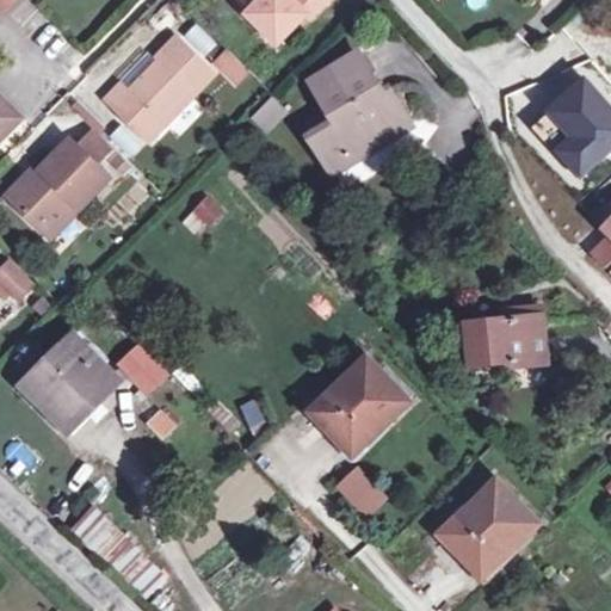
[(0,0),(0,5),(5,11),(16,0),(0,0)]
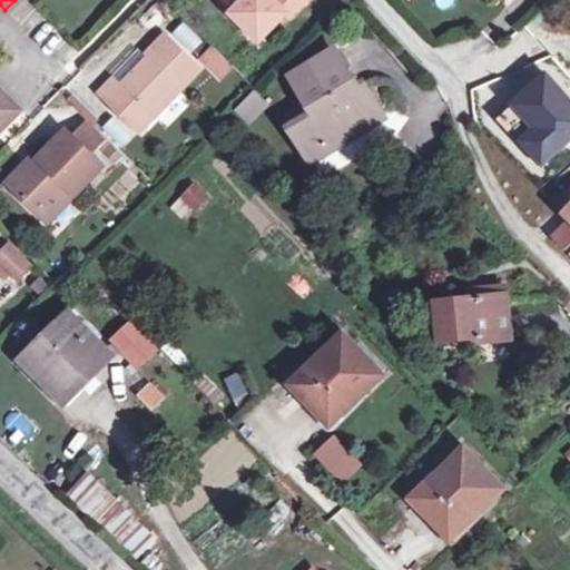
[(231,0),(237,7),(233,12),(259,40),(286,13),(290,16),(305,0),(231,0)]
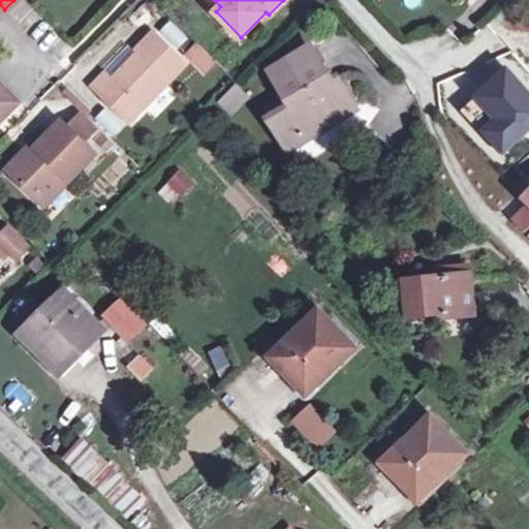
[(107,78),(103,74),(92,86),(129,123),(186,65),(152,32),(130,55),(107,78)]
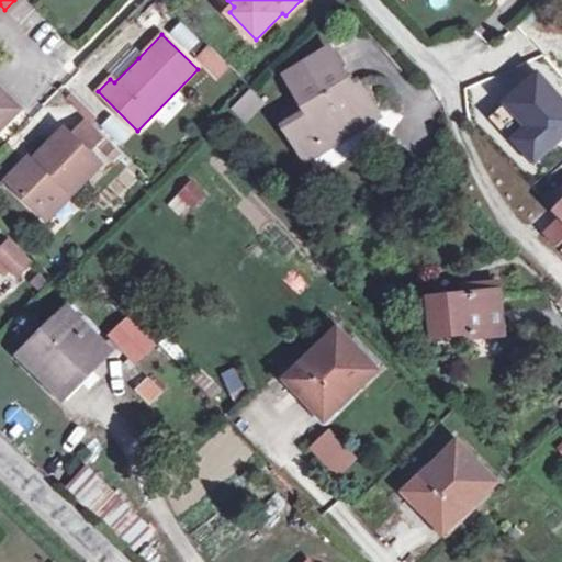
[(212,47),(200,59),(218,77),(229,65),(212,47)]
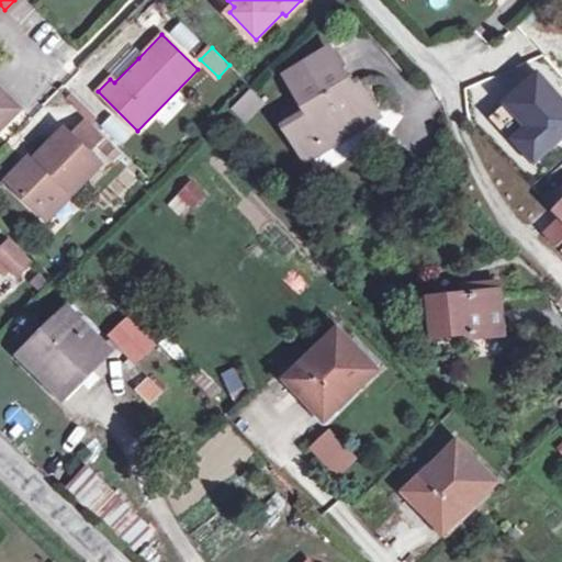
[(348,115),(355,126),(378,112),(359,81),(353,85),(330,48),(288,74),(310,111),(287,125),(305,156),(343,133),(336,122),(348,115)]
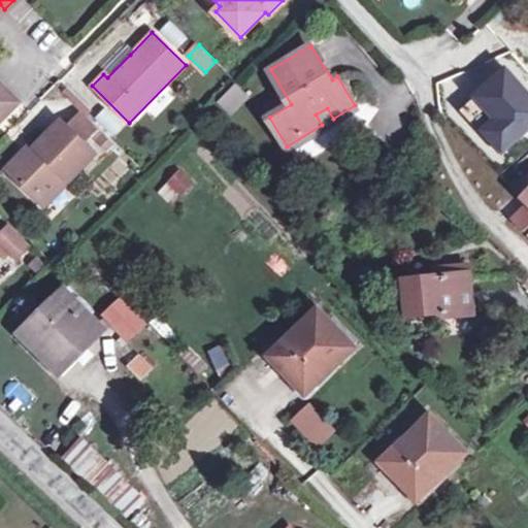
[(126,51),(103,74),(107,77),(130,55),(126,51)]
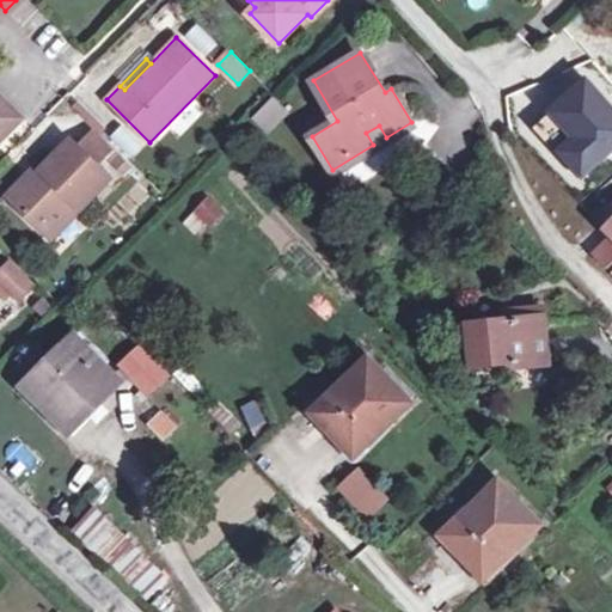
[(611,104),(588,77),(554,105),(579,134),(563,147),(587,173),(611,151),(611,104)]
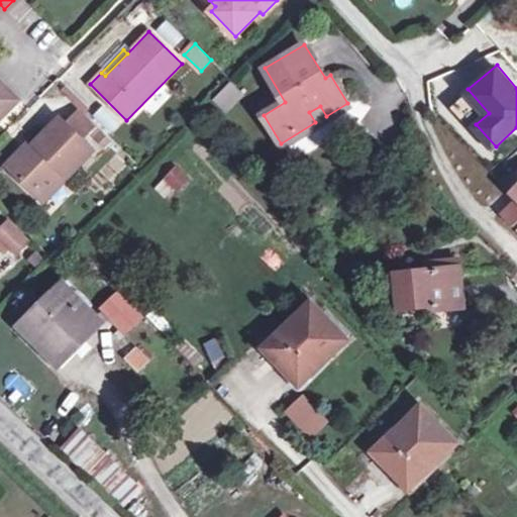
[(0,80),(0,119),(19,100),(0,80)]
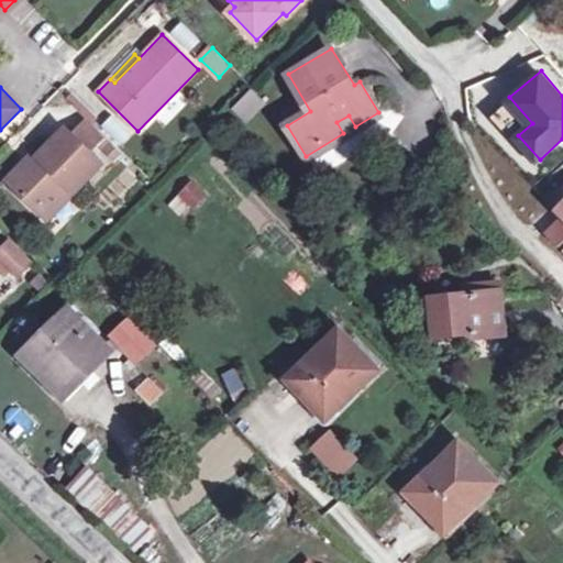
[(251,87),(230,106),(245,122),(266,103),(251,87)]
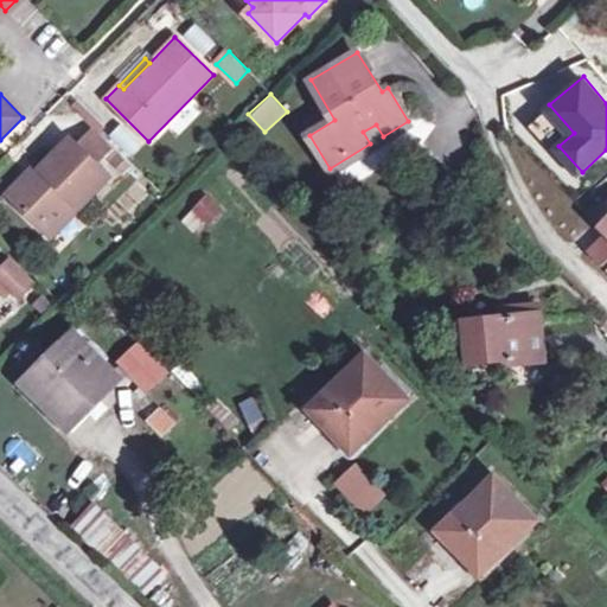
[(78,102),(72,108),(95,129),(100,133),(104,128),(78,102)]
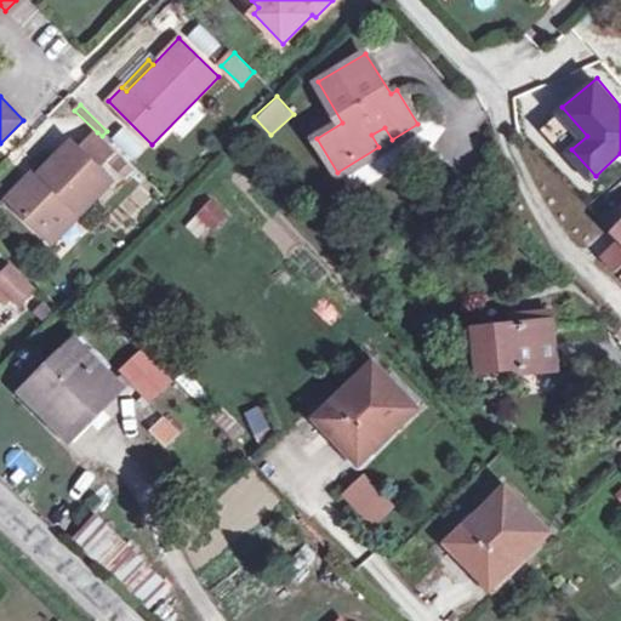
[(371,135),(379,147),(392,140),(385,127),(371,135)]
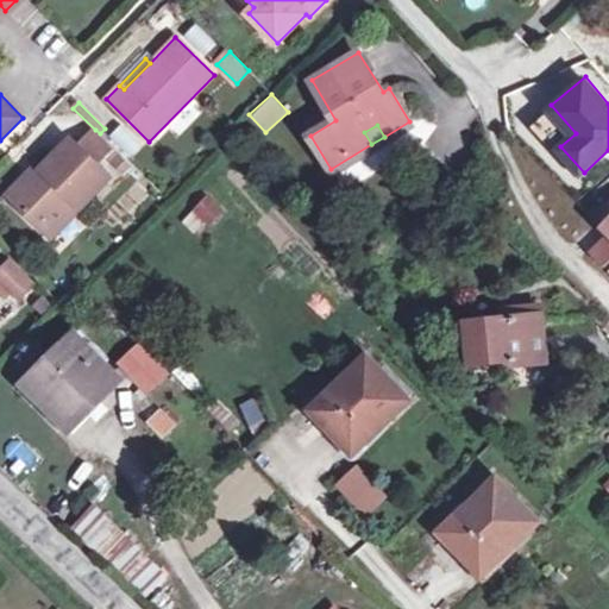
[(93,129),(77,144),(99,165),(114,150),(93,129)]
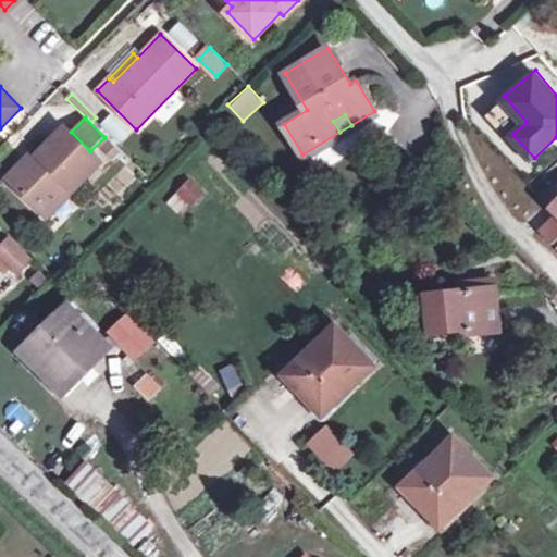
[(71,186),(74,189),(101,162),(90,151),(71,132),(65,126),(38,155),(35,150),(8,177),(45,213),(71,186)]
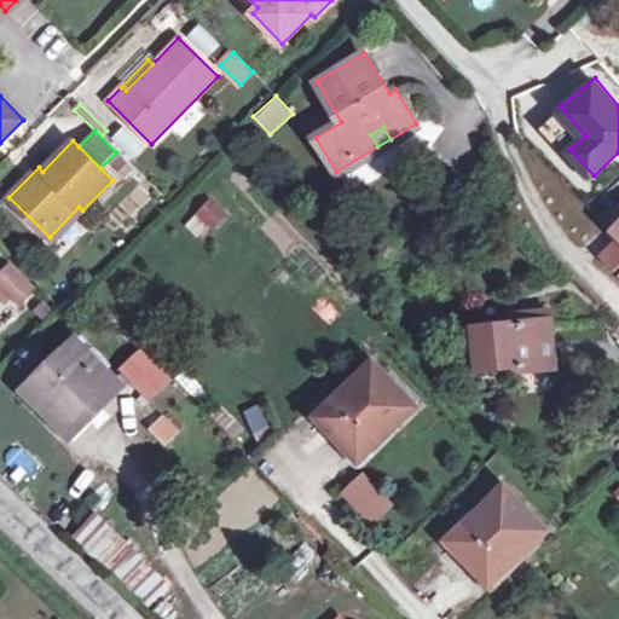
[(210,196),(184,221),(202,239),(229,214),(210,196)]
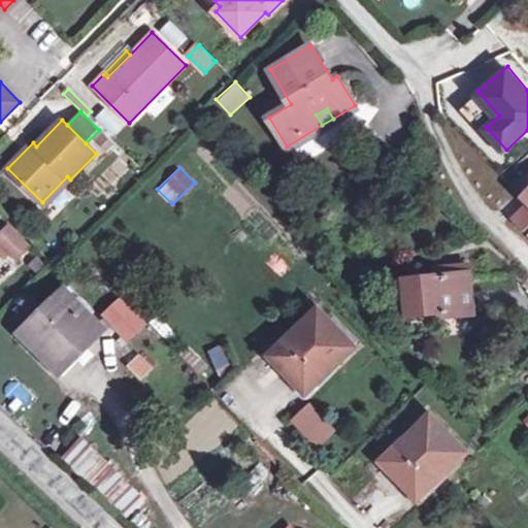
[(67,176),(42,202),(45,205),(70,179),(67,176)]
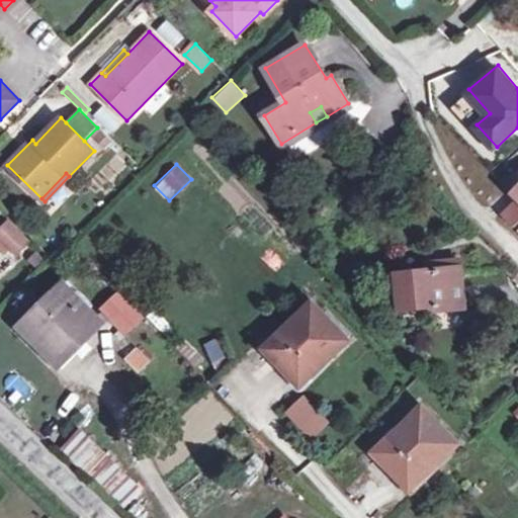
[(509,189),(514,184),(508,178),(503,183),(509,189)]
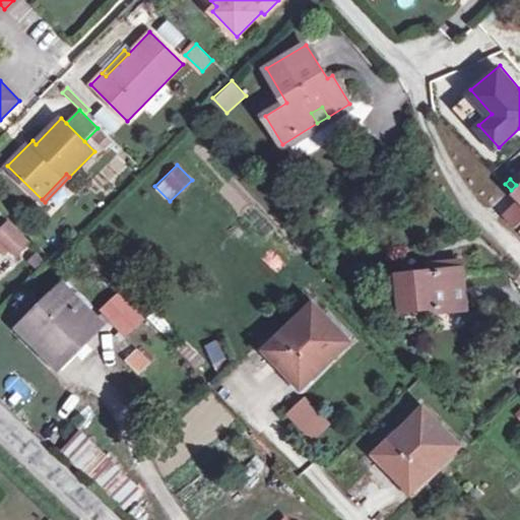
[(519,233),(519,232),(519,200),(519,199),(504,216),(519,233)]
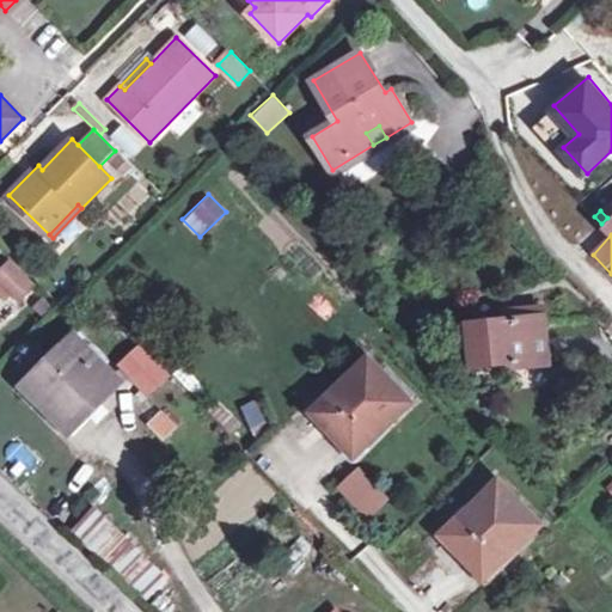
[(0,276),(22,299),(35,285),(11,261),(0,271),(0,276)]
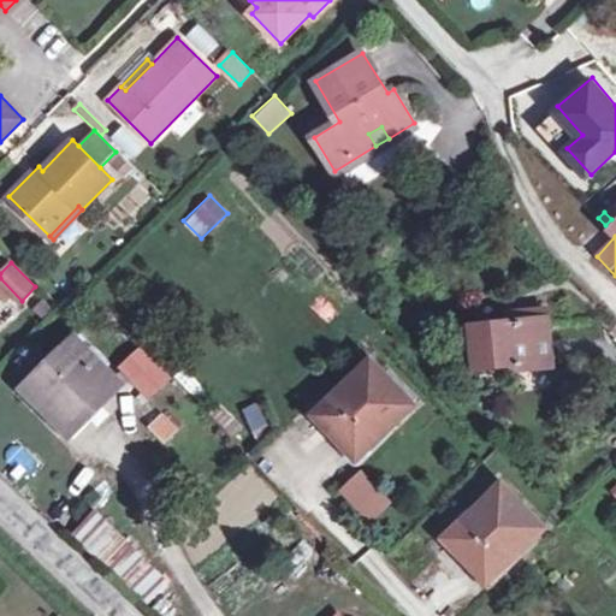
[(521,320),(509,323),(472,327),(475,367),(519,362),(519,369),(554,365),(548,308),(520,312),(521,320)]
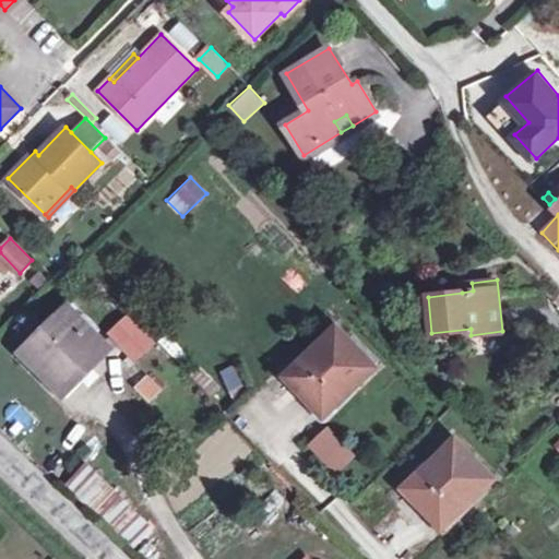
[(461,284),(462,293),(473,290),(472,283),(461,284)]
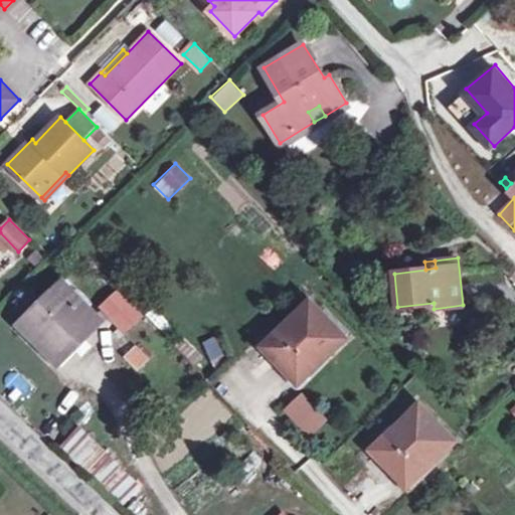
[(55,359),(99,317),(64,282),(21,325),(55,359)]
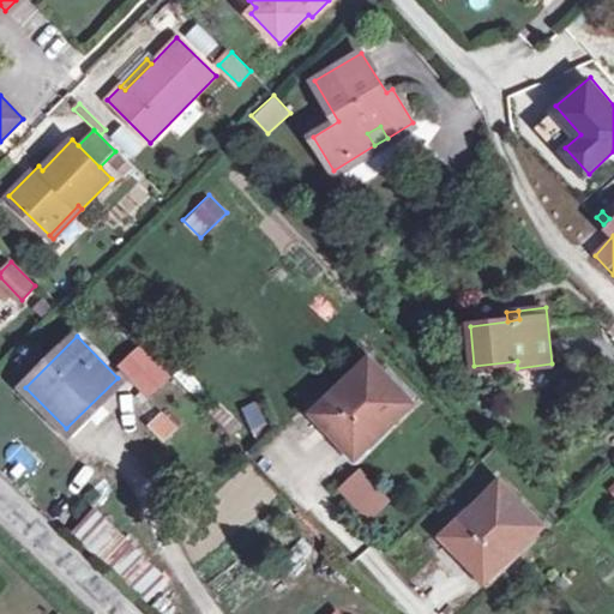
[(120,365),(149,395),(170,375),(142,345),(120,365)]
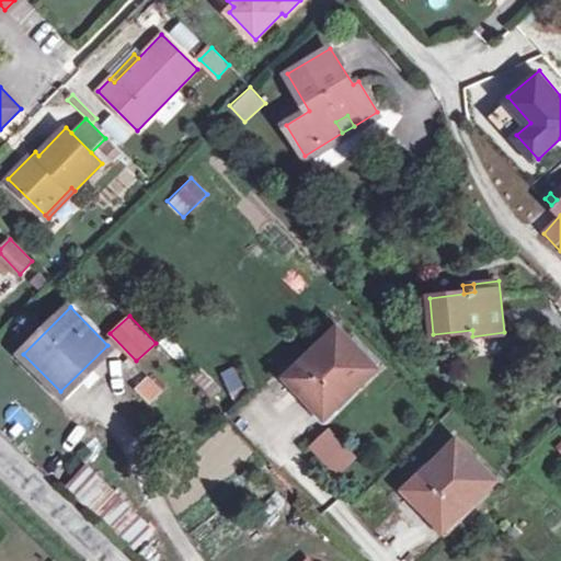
[(376,368),(339,329),(289,377),(325,416),(376,368)]
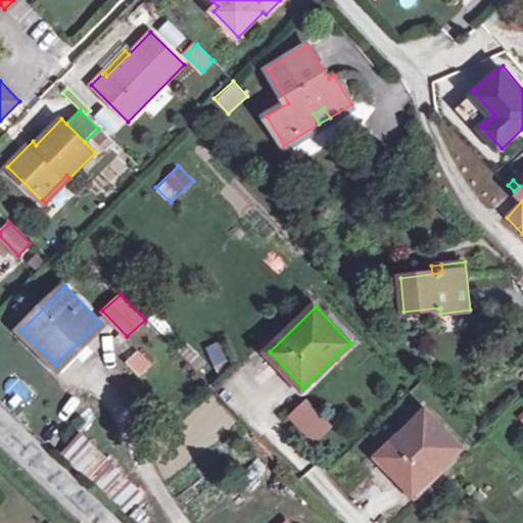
[(159,312),(151,318),(167,339),(175,333),(159,312)]
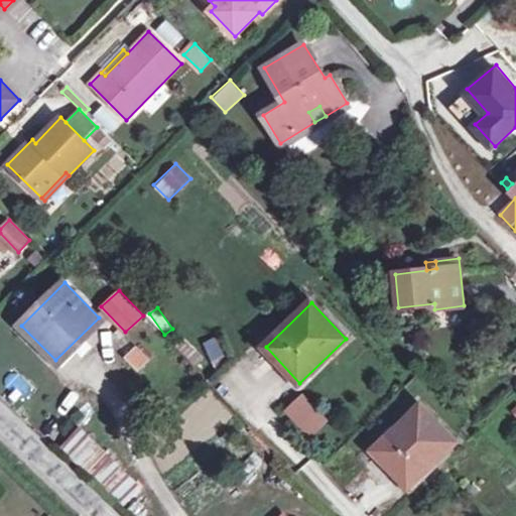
[(138,370),(150,358),(135,344),(123,356),(138,370)]
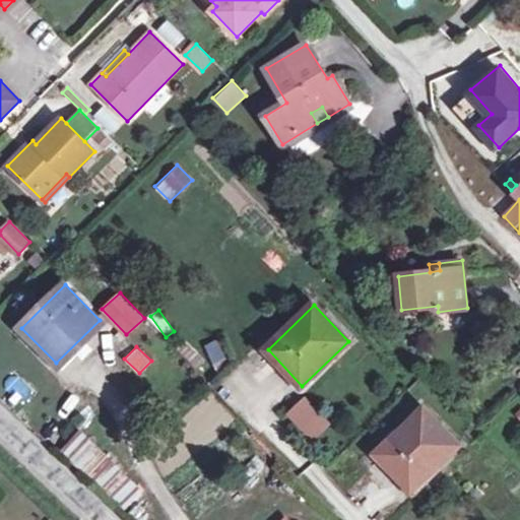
[(312,439),(331,423),(305,393),(286,410),(312,439)]
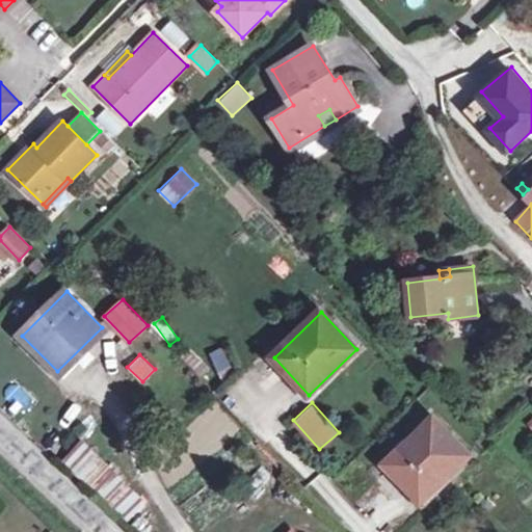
[(434,419),(387,464),(421,502),(469,456),(434,419)]
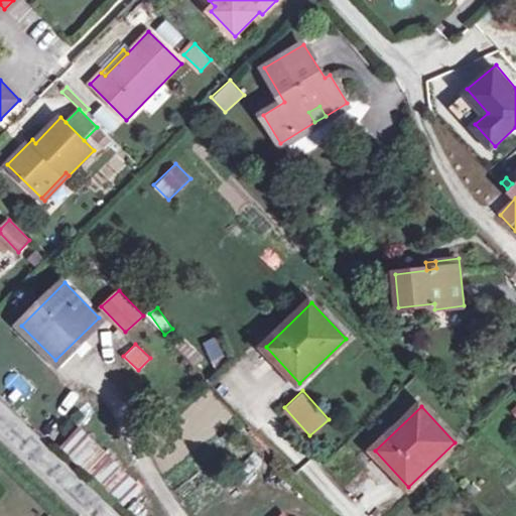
[(62,442),(118,502),(138,483),(82,424),(62,442)]
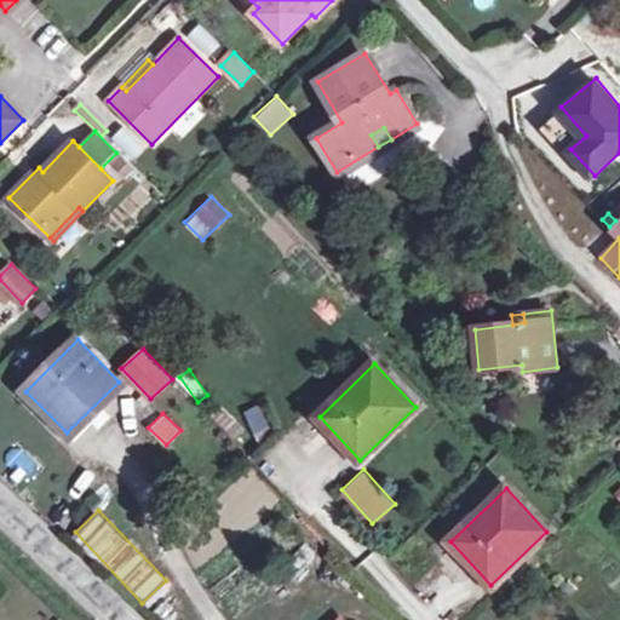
[(563,589),(569,595),(575,589),(569,583),(563,589)]
